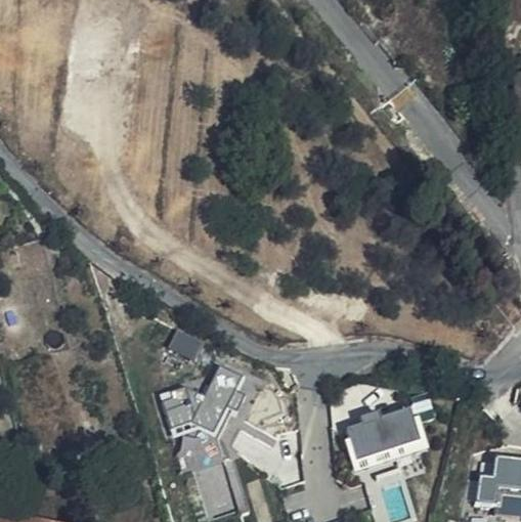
[(520,118),(520,67),(508,69),(515,120),(520,118)]
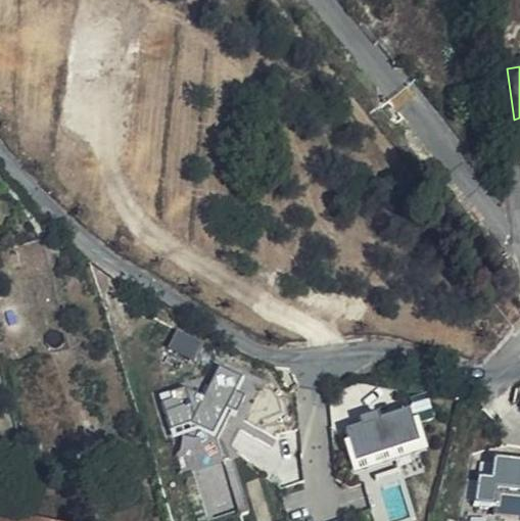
[(175,327),(166,343),(194,359),(202,342),(175,327)]
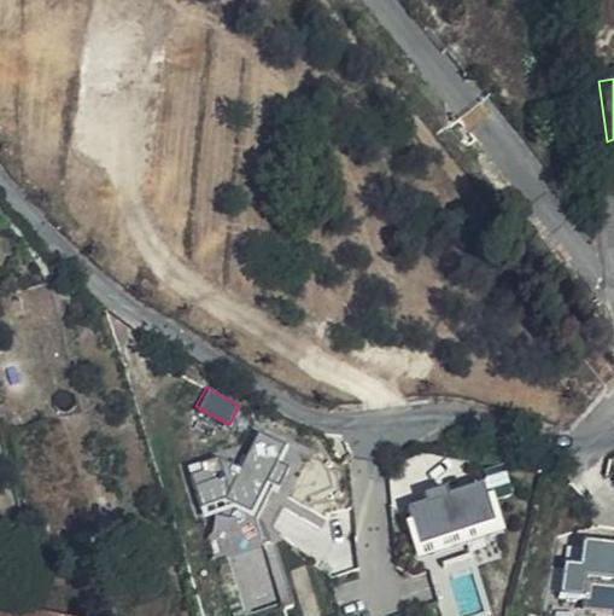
[(310,494),(292,430),(249,442),(250,448),(189,465),(214,553),(263,540),(255,509),(310,494)]
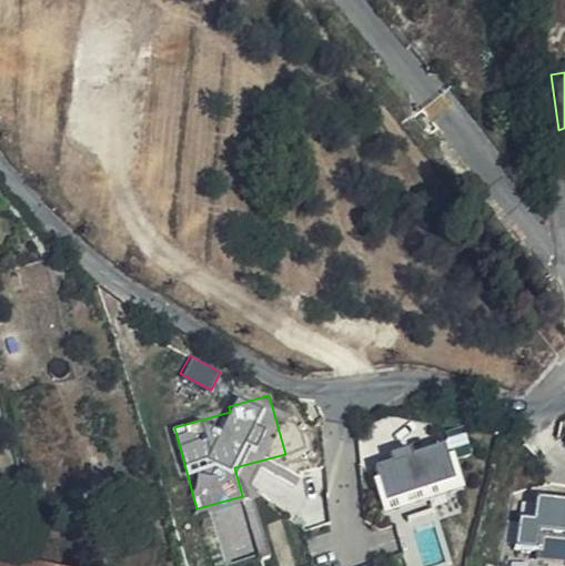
[(413,454),(411,445),(391,452),(392,456),(375,462),(379,473),(372,474),(383,512),(462,487),(451,452),(445,453),(443,444),(413,454)]
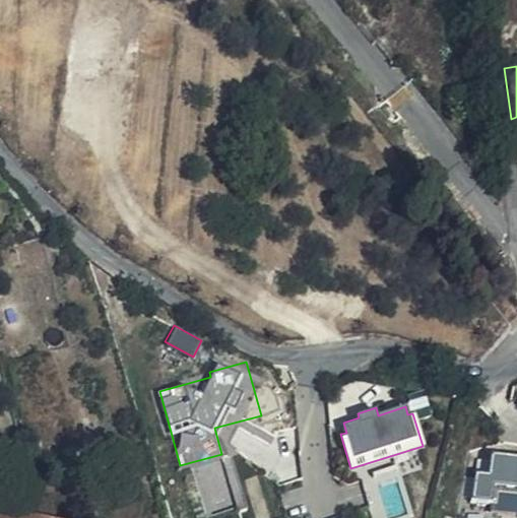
[(516,453),(489,453),(489,470),(473,470),(473,502),(516,502),(516,453)]
